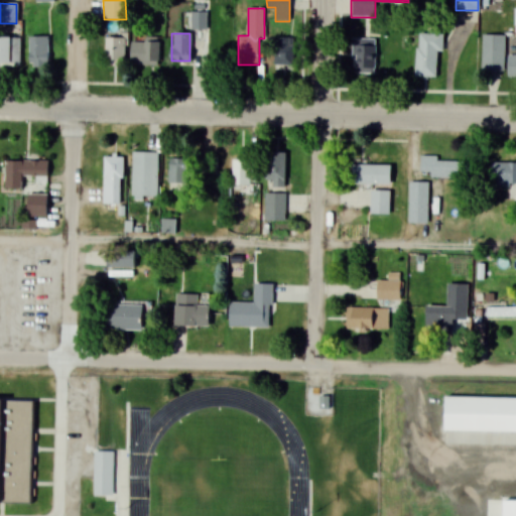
[(439,33),(416,33),(416,77),(438,78),(439,33)]
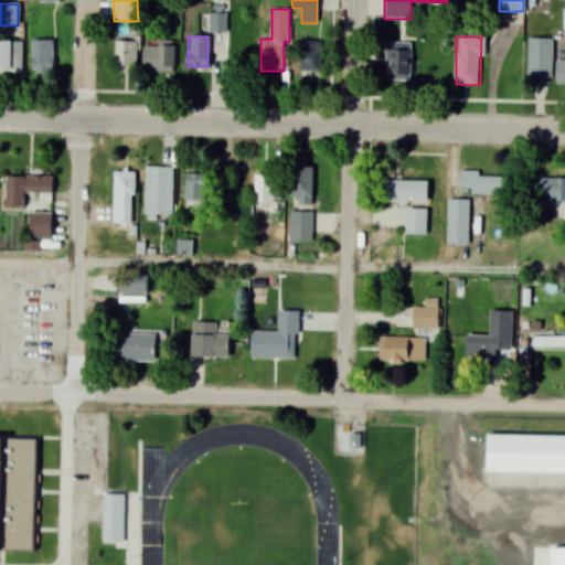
[(529,99),(551,99),(550,38),(528,38),(529,99)]
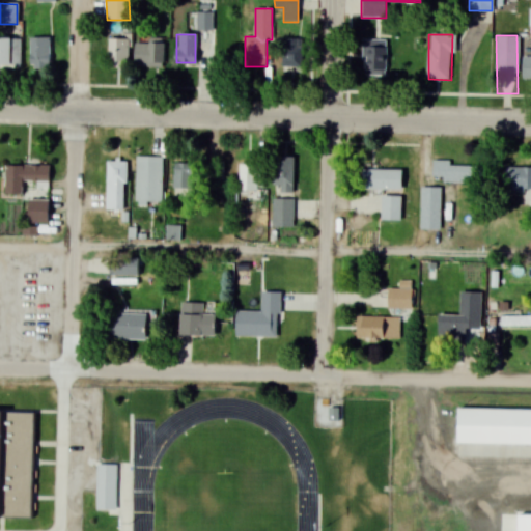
[(21,37),(0,37),(0,67),(21,68),(21,37)]
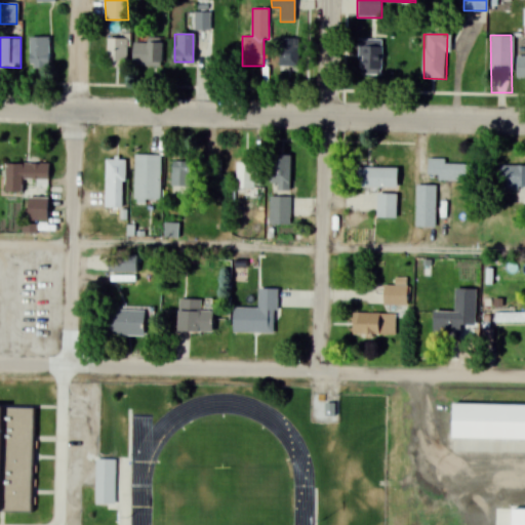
[(30,37),(30,68),(48,68),(48,37),(30,37)]
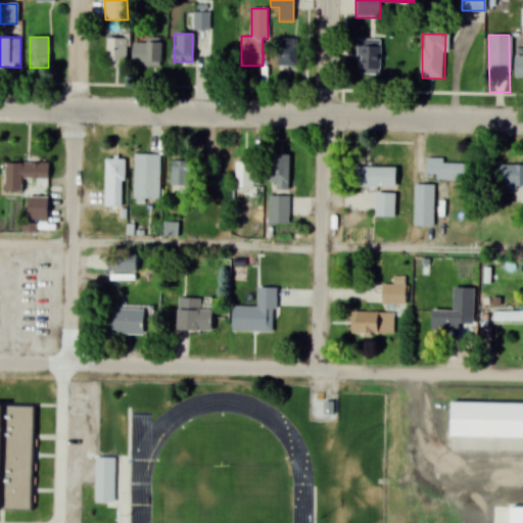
[(106,37),(106,65),(128,65),(128,37),(106,37)]
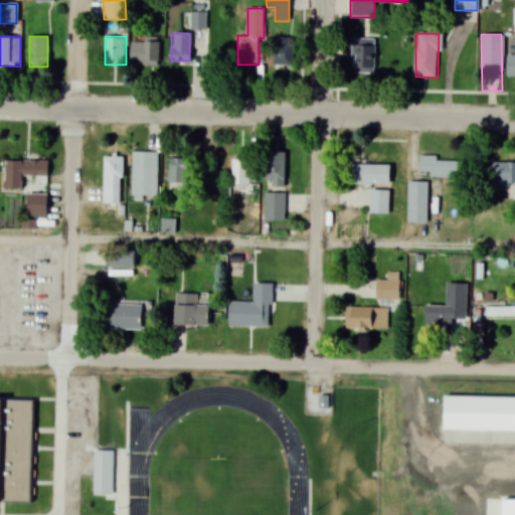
[(274,67),(292,67),(292,37),(274,37),(274,67)]
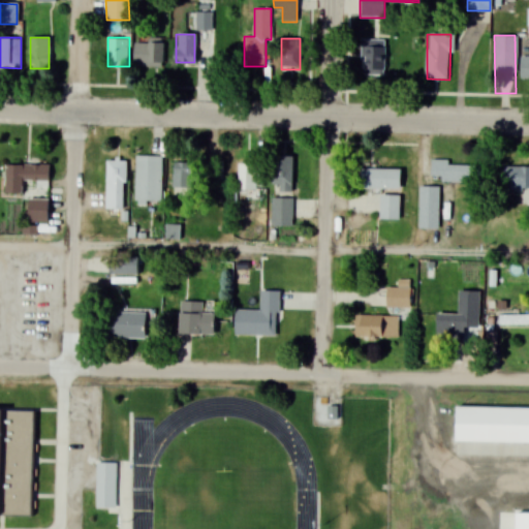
[(384,78),(384,39),(361,39),(361,78),(384,78)]
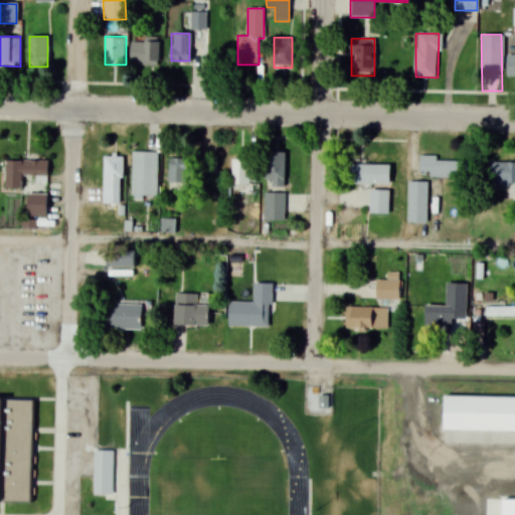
[(158,41),(131,41),(131,65),(158,65),(158,41)]
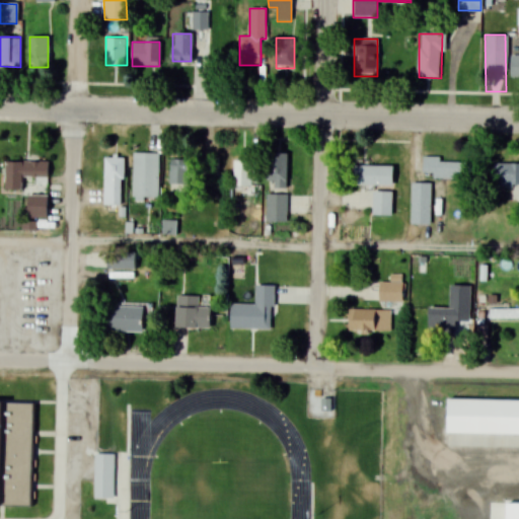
[(158,153),(133,153),(133,201),(158,201),(158,153)]
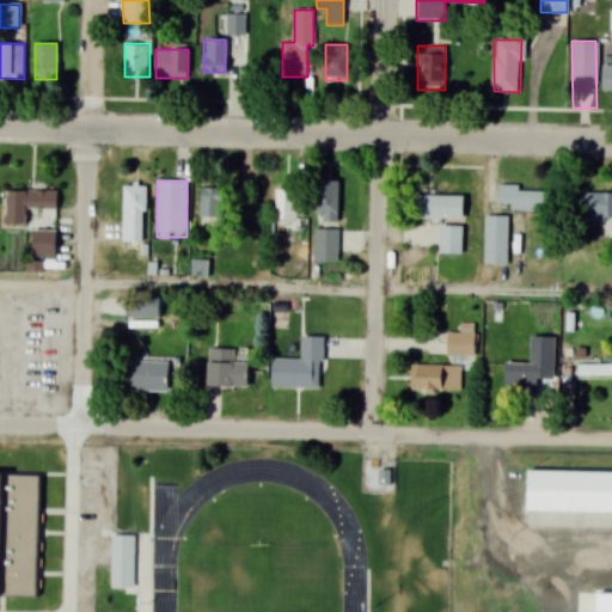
[(337,181),(314,181),(314,225),(337,225),(337,181)]
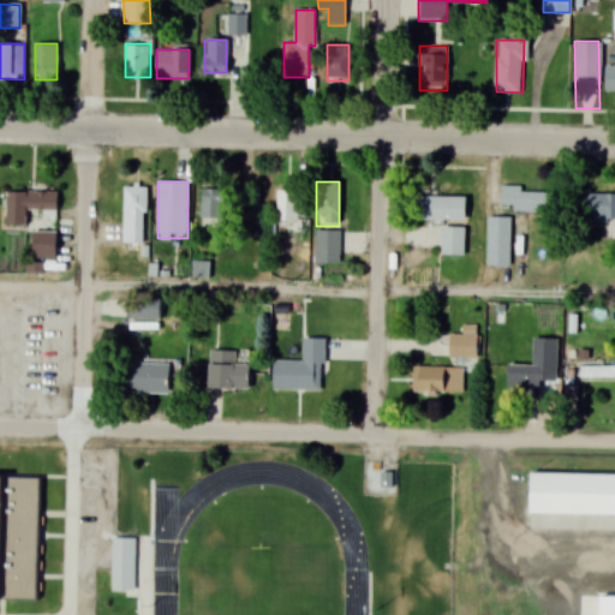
[(123,244),(145,244),(145,187),(123,187),(123,244)]
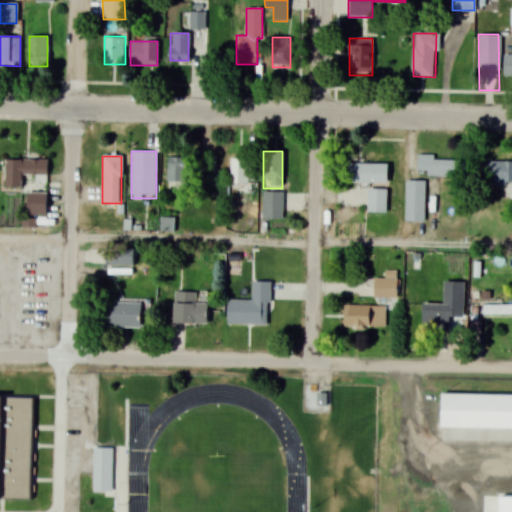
[(434,161),(434,156),(417,156),(417,176),(459,176),(459,161),(434,161)]
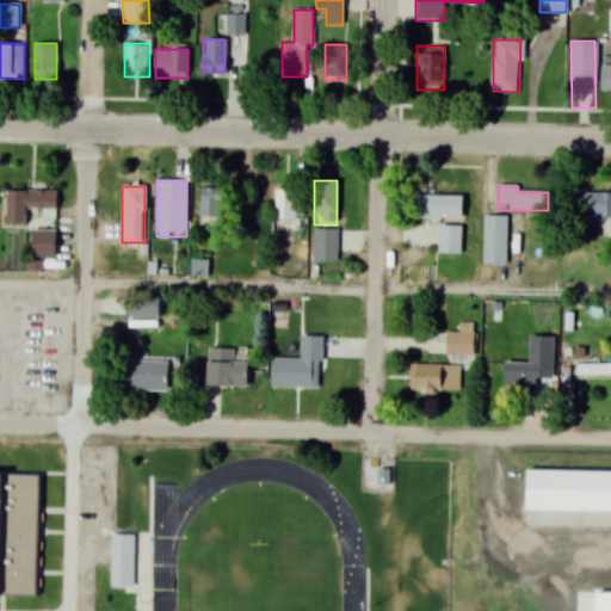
[(257,187),(201,187),(201,227),(224,227),(224,207),(257,207),(257,187)]
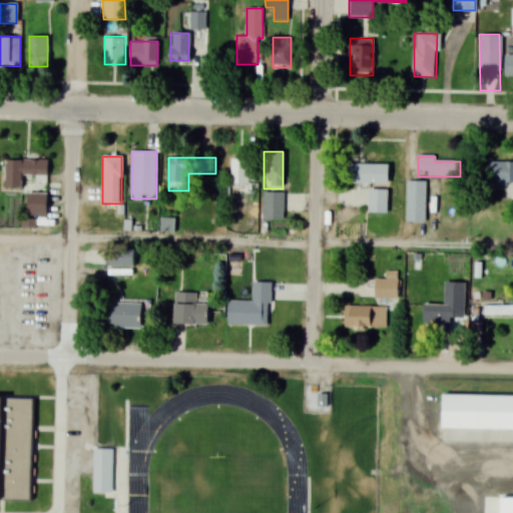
[(229,159),(229,197),(248,197),(248,159),(229,159)]
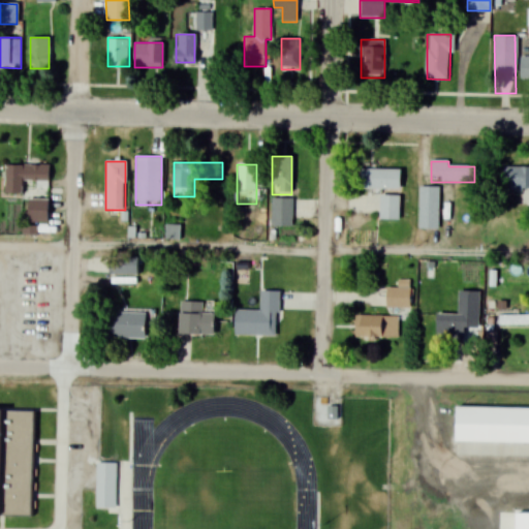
[(5,193),(49,193),(49,165),(5,165),(5,193)]
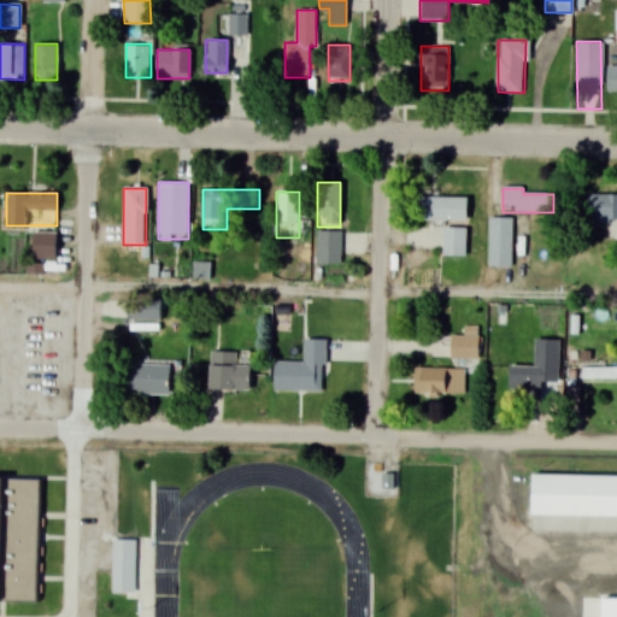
[(616,194),(587,194),(587,225),(616,225),(616,194)]
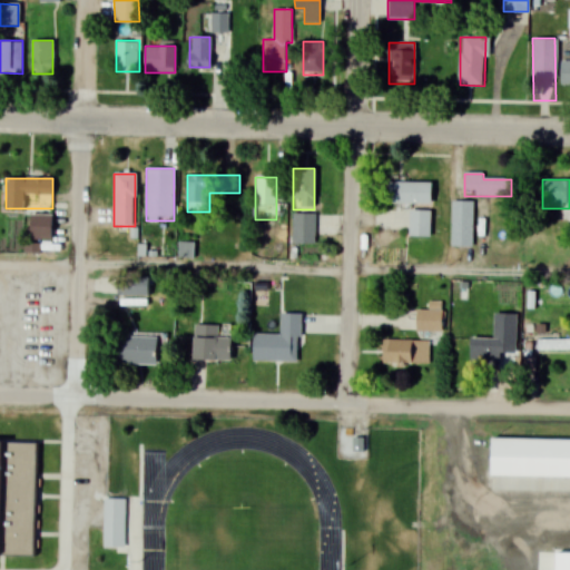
[(387,183),(387,205),(431,205),(431,183),(387,183)]
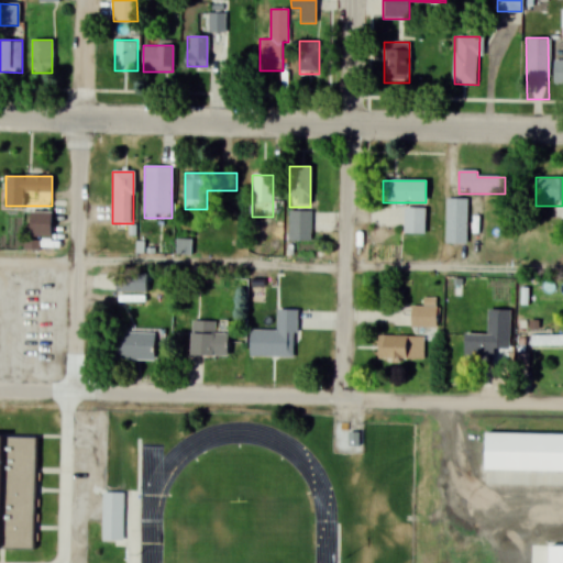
[(466,199),(446,199),(446,243),(466,243),(466,199)]
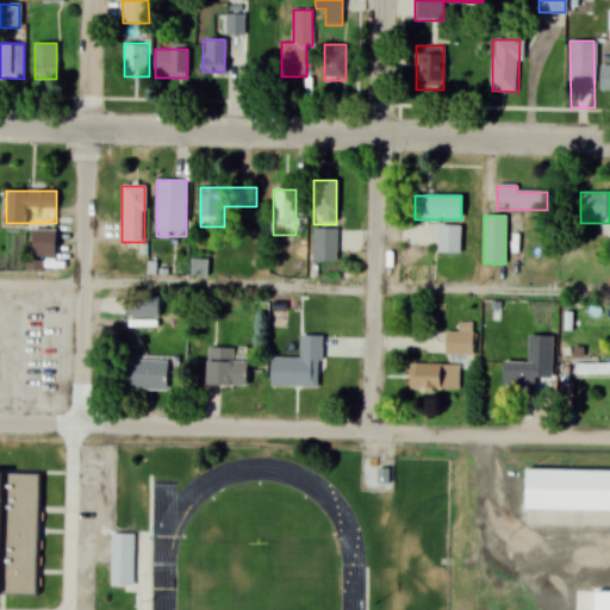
[(460,254),(460,225),(437,225),(437,254),(460,254)]
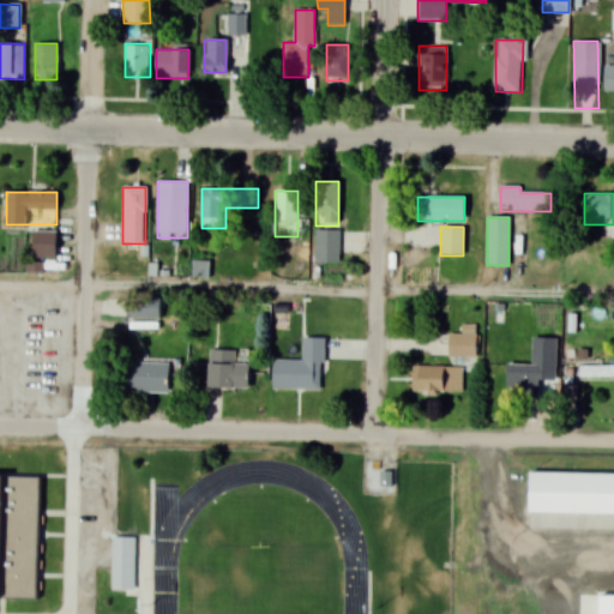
[(314,230),(314,263),(338,263),(338,230),(314,230)]
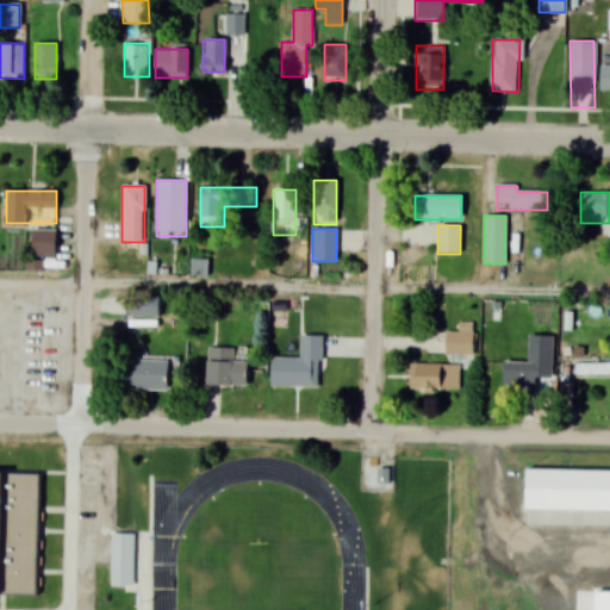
[(32,231),(32,255),(54,255),(54,231),(32,231)]
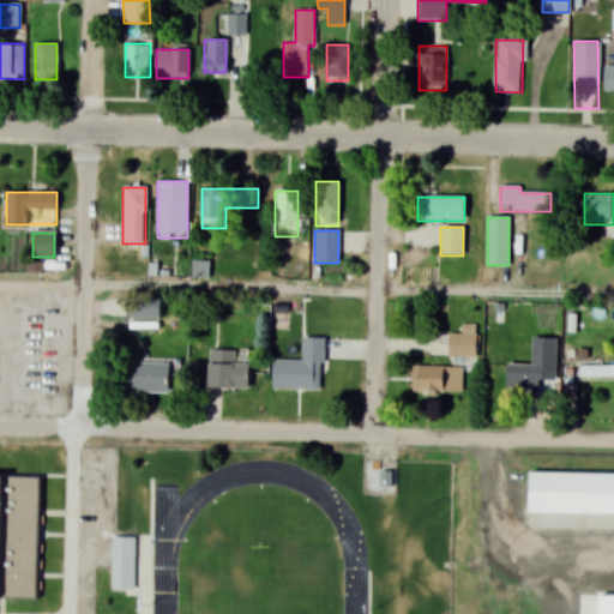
[(206,262),(193,262),(193,278),(206,278),(206,262)]
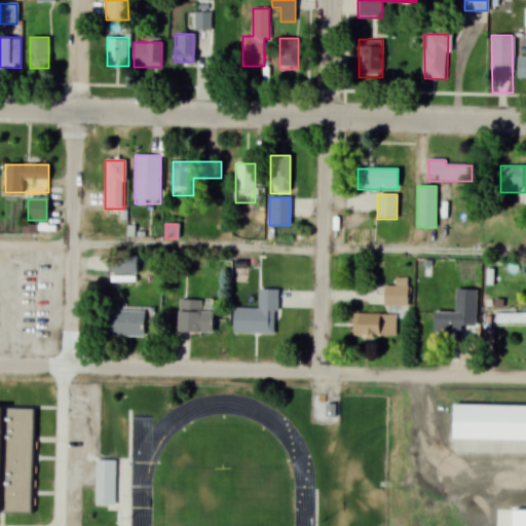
[(137,256),(108,256),(108,273),(137,273),(137,256)]
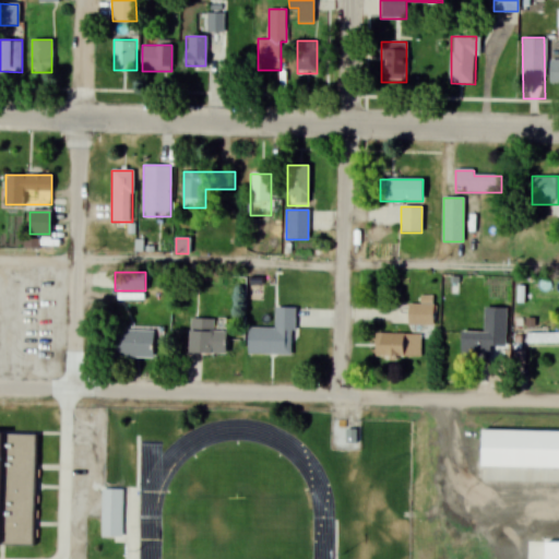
[(407,324),(433,324),(433,295),(420,295),(420,305),(407,305),(407,324)]
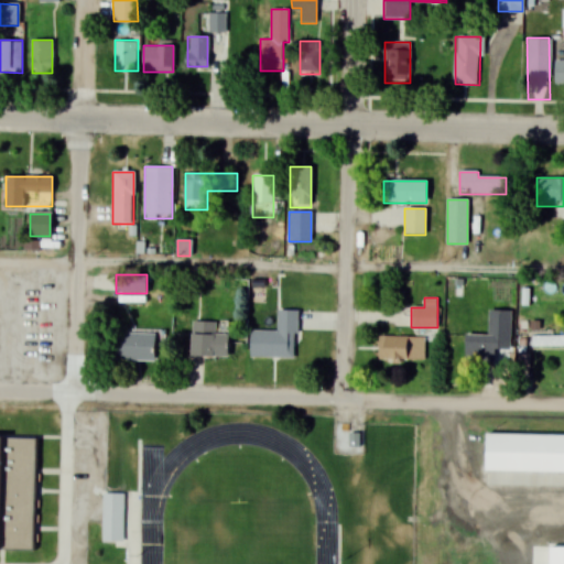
[(277,331),(250,331),(249,357),(295,357),(296,311),(278,311),(277,331)]
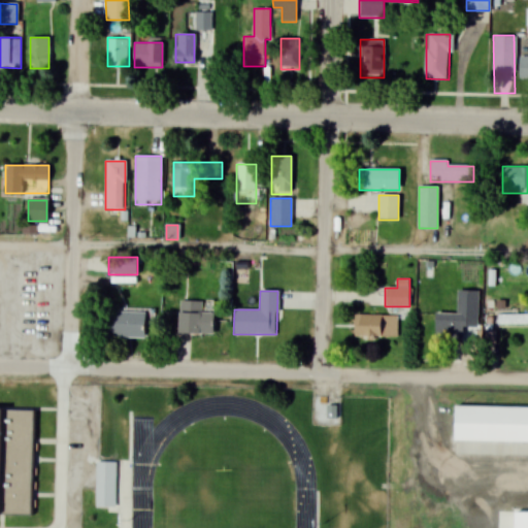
[(213,333),(213,311),(200,311),(200,301),(179,301),(179,333),(213,333)]
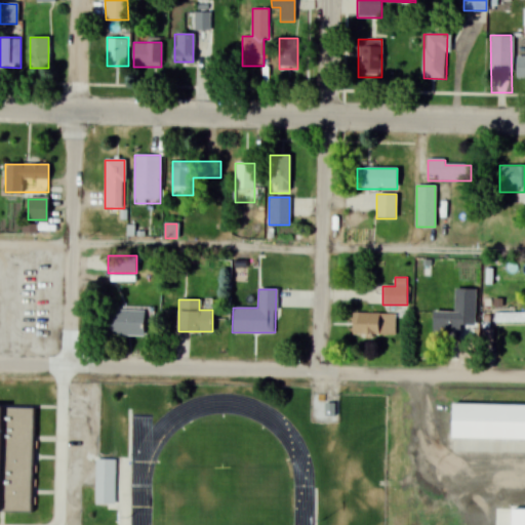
[(104,335),(145,335),(145,309),(104,309),(104,335)]
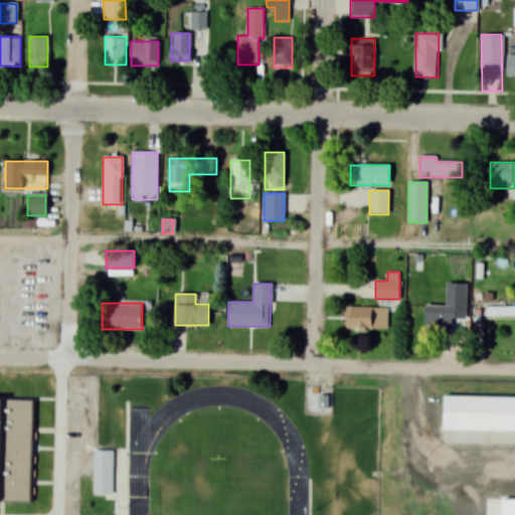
[(454,306),(424,305),(424,333),(454,334),(454,306)]
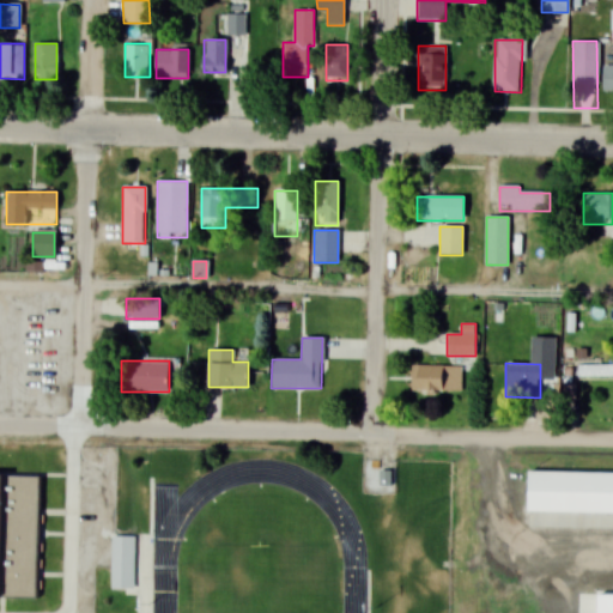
[(612,364),(577,364),(577,378),(612,377),(612,364)]
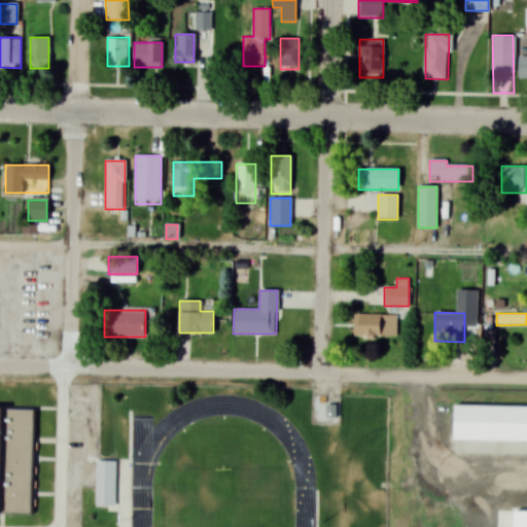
[(396,314),(354,314),(354,336),(396,336),(396,314)]
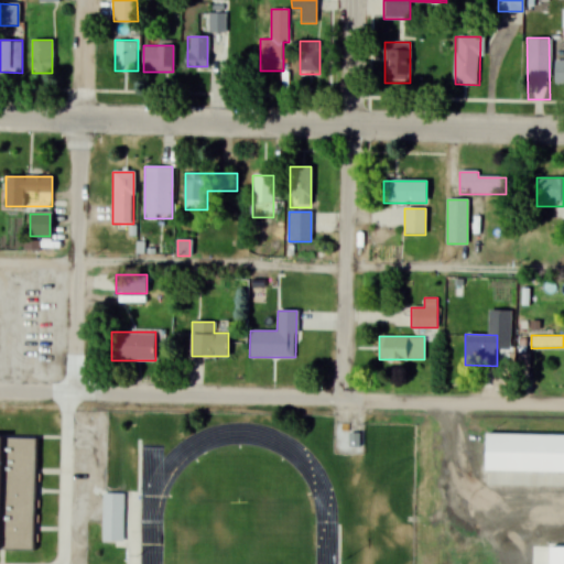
[(35,434),(0,433),(0,550),(34,551),(35,434)]
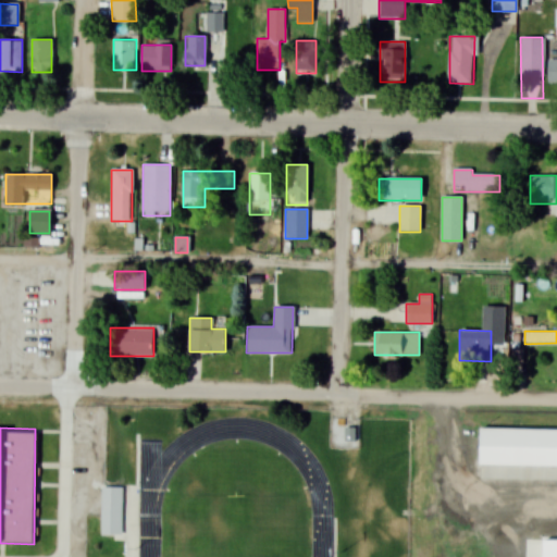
[(486,437),(556,440),(556,473),(486,472),(486,437)]
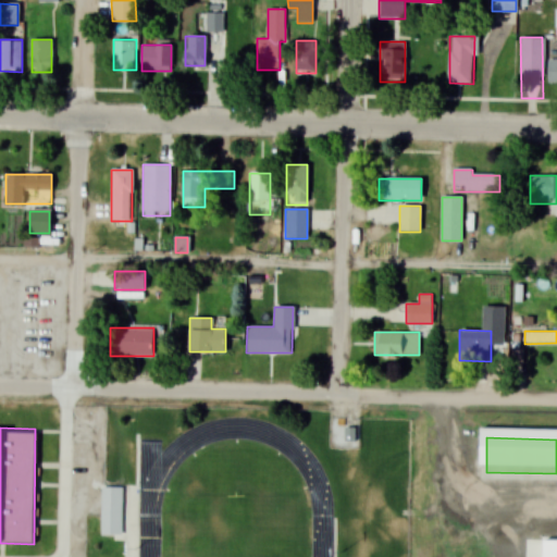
[(121,535),(121,486),(100,486),(100,535),(121,535)]
